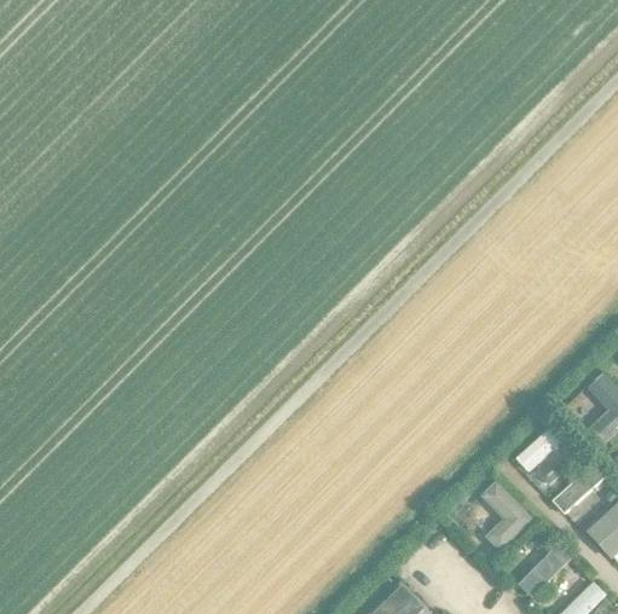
[(606,410),(588,427),(602,444),(617,429),(617,391),(601,372),(585,387),(606,410)]
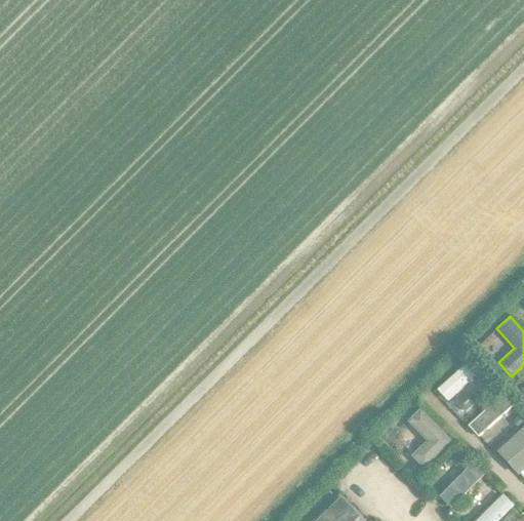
[(447,398),(477,371),(467,360),(437,387),(447,398)]
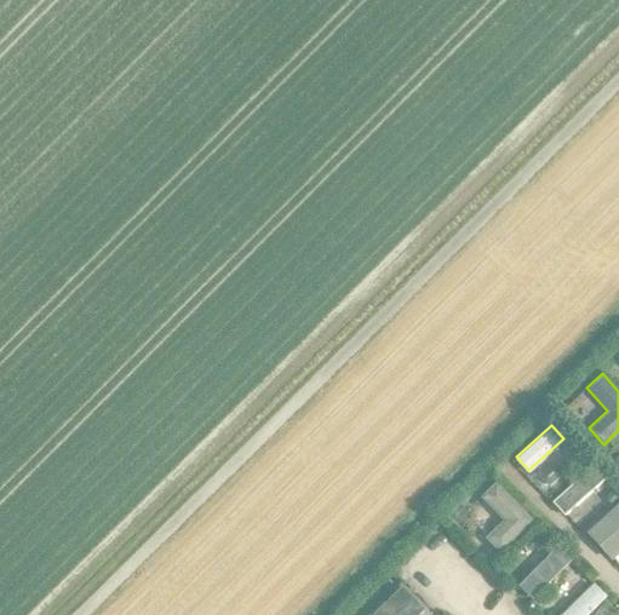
[(595,463),(552,500),(563,513),(607,475),(595,463)]
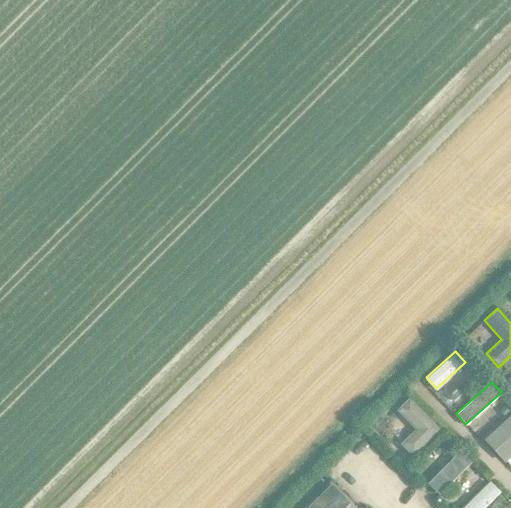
[(438,430),(409,399),(396,413),(413,430),(398,445),(410,456),(438,430)]
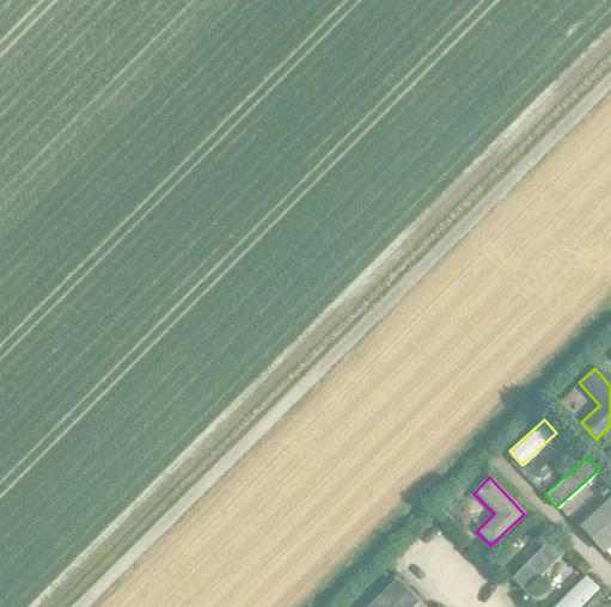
[(610,494),(579,525),(604,552),(610,544),(610,494)]
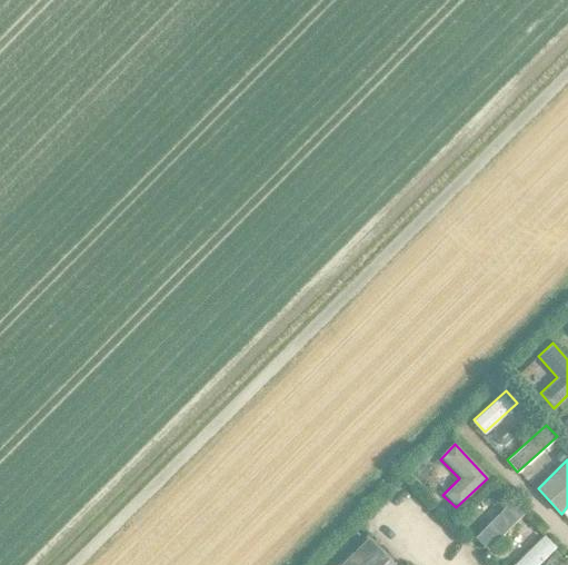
[(495,538),(520,514),(511,505),(486,529),(495,538)]
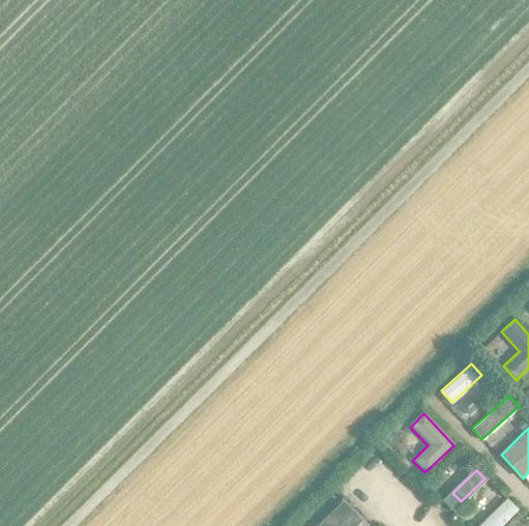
[(343,500),(317,525),(318,525),(355,525),(361,520),(343,500)]
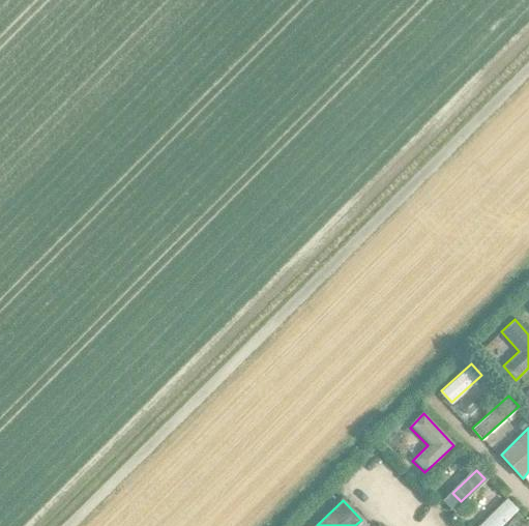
[(498,525),(516,509),(506,500),(480,525),(498,525)]
